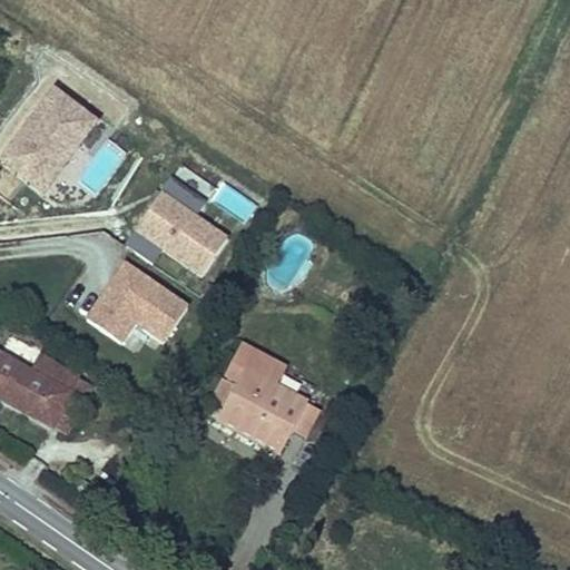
[(100,116),(53,81),(0,153),(0,160),(43,193),(100,116)]
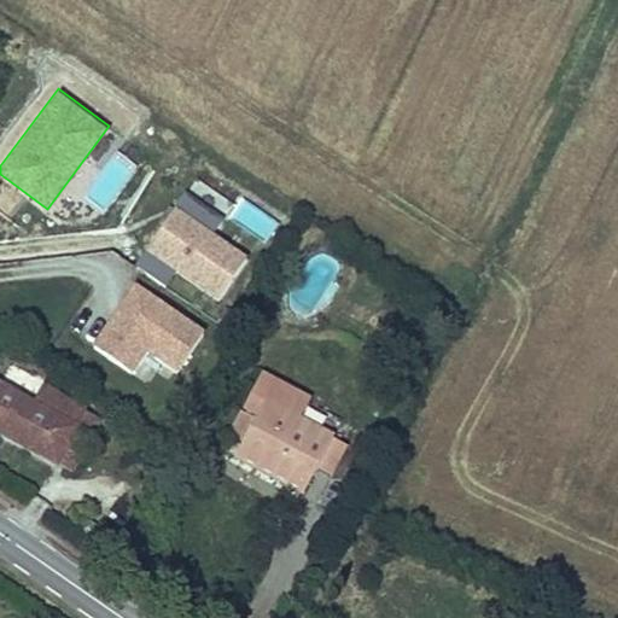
[(184,188),(174,202),(214,229),(223,216),(184,188)]
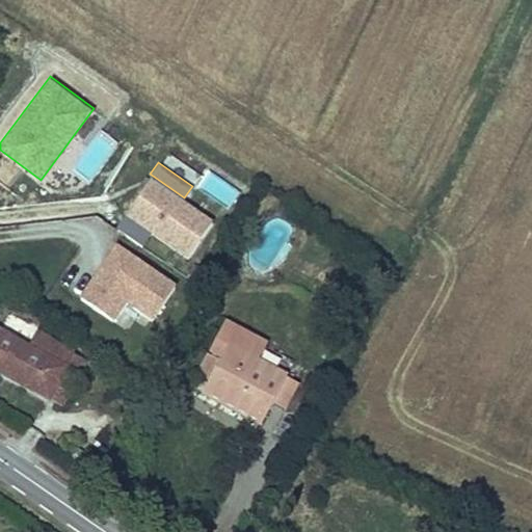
[(186,256),(212,217),(184,197),(150,174),(123,212),(152,232),(186,256)]
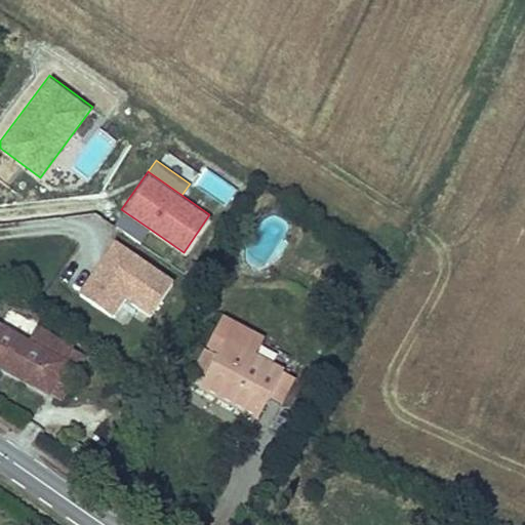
[(150,229),(121,209),(111,225),(138,244),(150,229)]
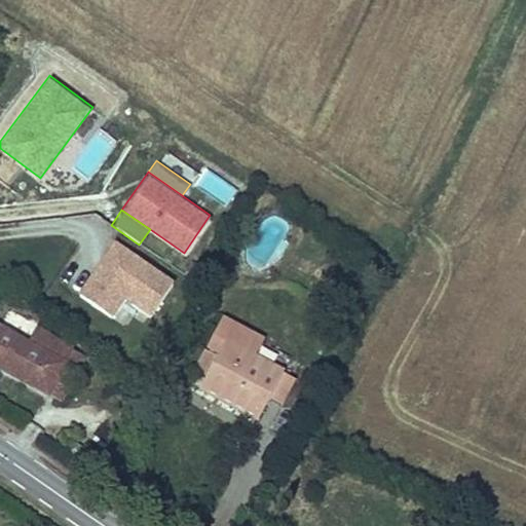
[(172,275),(112,237),(76,293),(110,314),(122,295),(148,312),(172,275)]
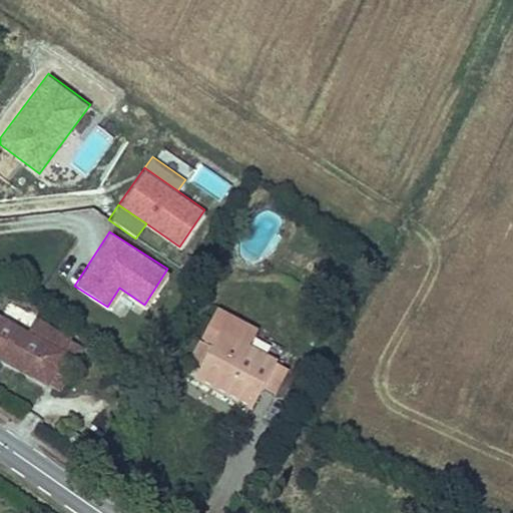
[(216,306),(198,342),(209,348),(220,327),(249,342),(258,327),(216,306)]
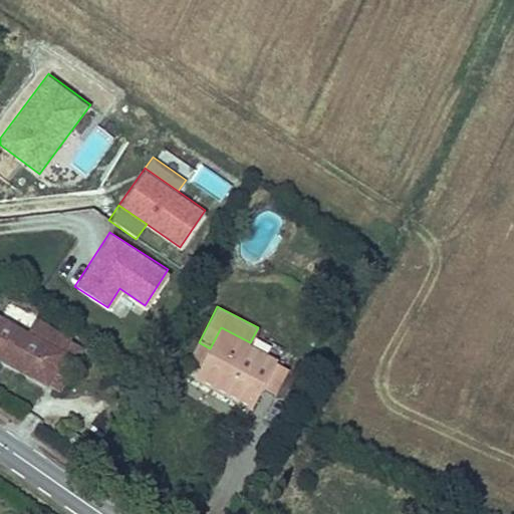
[(36,315),(27,331),(0,315),(0,355),(58,389),(83,342),(36,315)]
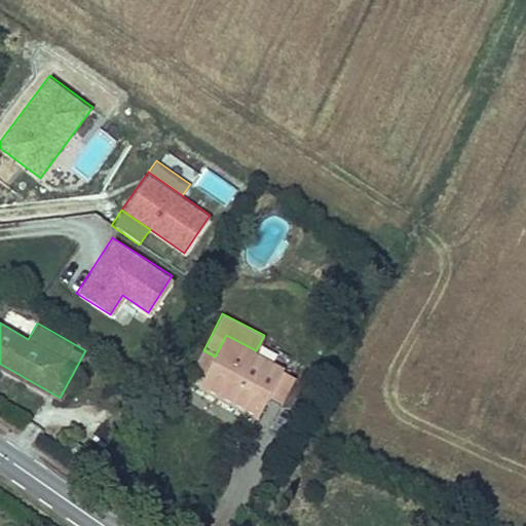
[(256,350),(226,335),(215,357),(207,373),(199,388),(258,418),(268,398),(280,404),(294,378),(282,372),(286,365),(256,350)]
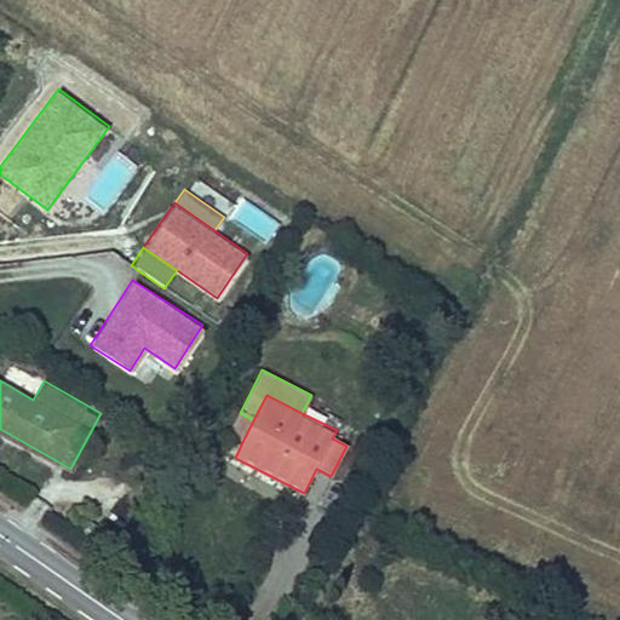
[(230,432),(244,440),(253,420),(240,413),(230,432)]
